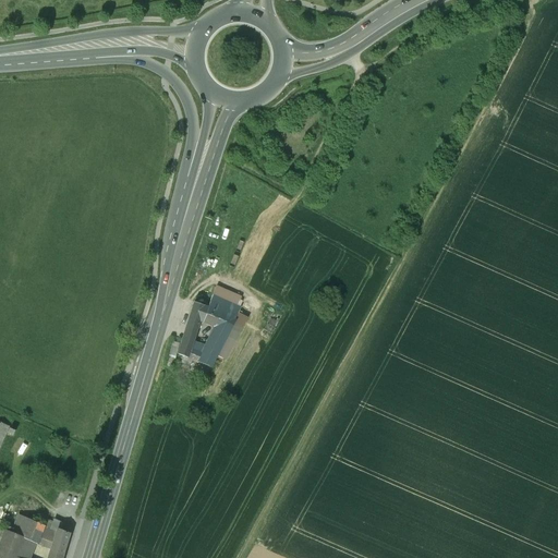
[(217,326),(202,353),(198,352),(199,363),(197,370),(207,373),(229,330),(237,335),(244,319),(237,315),(241,307),(213,294),(208,307),(210,318),(208,323),(217,326)]
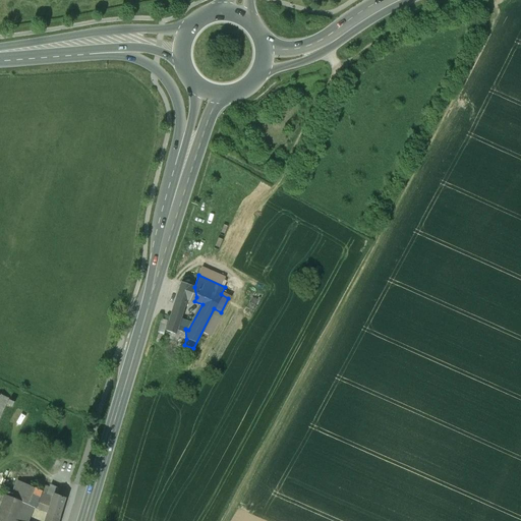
[(194,287),(181,282),(166,331),(171,333),(169,339),(176,342),(179,336),(186,339),(185,329),(178,326),(180,319),(186,299),(194,301),(196,297),(194,287)]
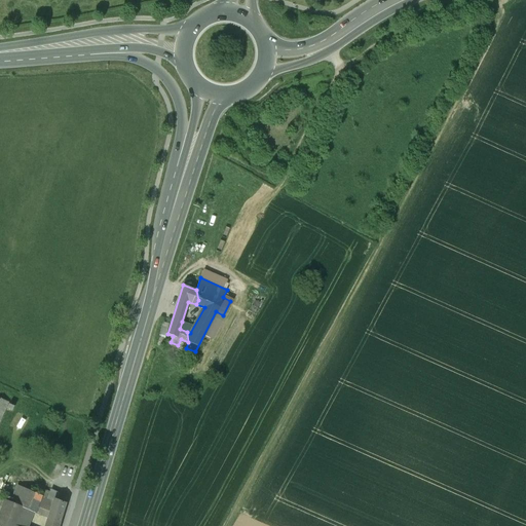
[(258,294),(249,311),(256,315),(265,298),(258,294)]
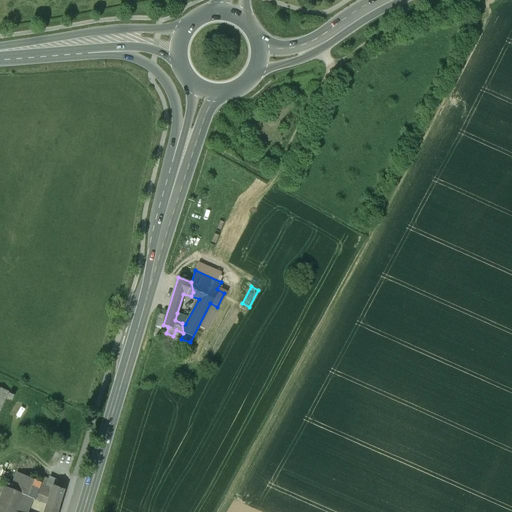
[(0,388),(0,412),(7,398),(9,393),(0,388)]
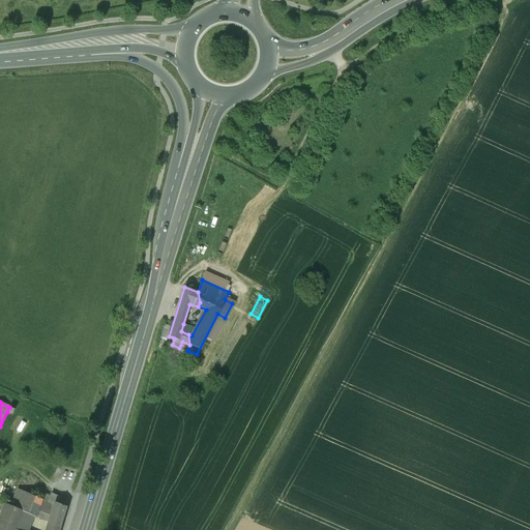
[(42,499),(19,489),(11,506),(23,510),(23,511),(32,516),(35,517),(42,499)]
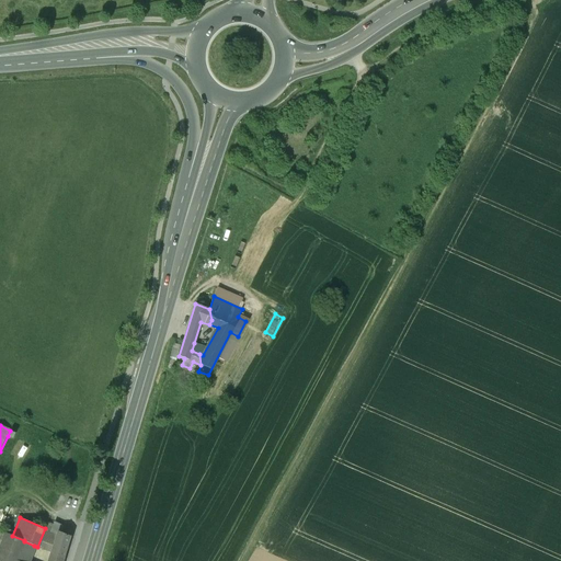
[(71,529),(55,523),(52,531),(52,533),(57,535),(58,531),(69,536),(71,529)]
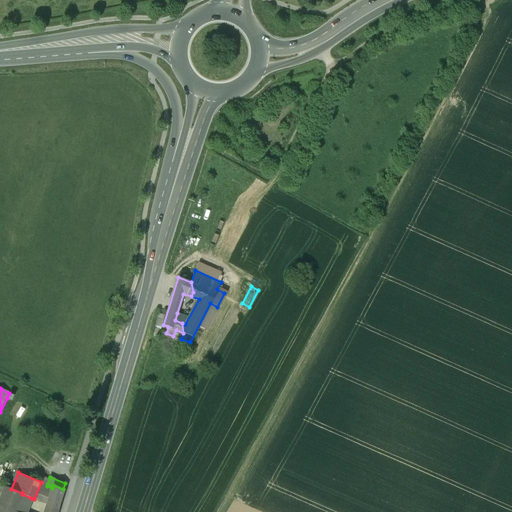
[(47,485),(41,482),(34,499),(46,504),(52,488),(47,486),(47,485)]
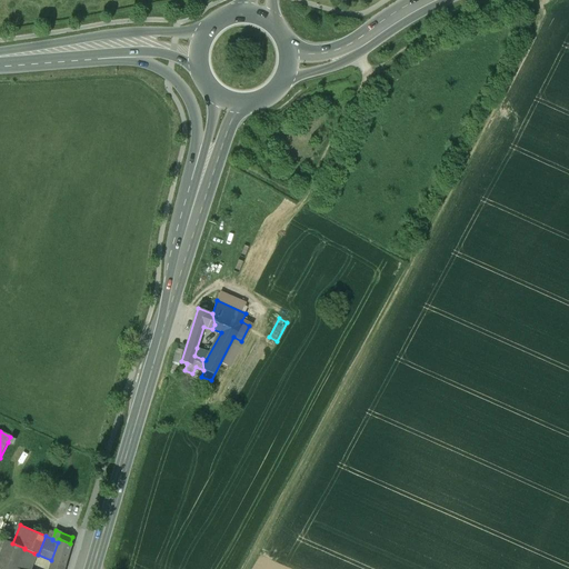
[(70,543),(59,539),(58,542),(51,560),(63,566),(70,543)]
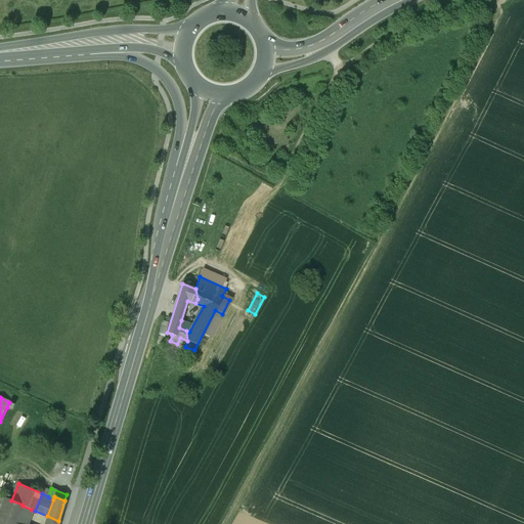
[(2,506),(0,511),(0,523),(14,523),(23,506),(23,505),(11,500),(5,497),(2,506)]
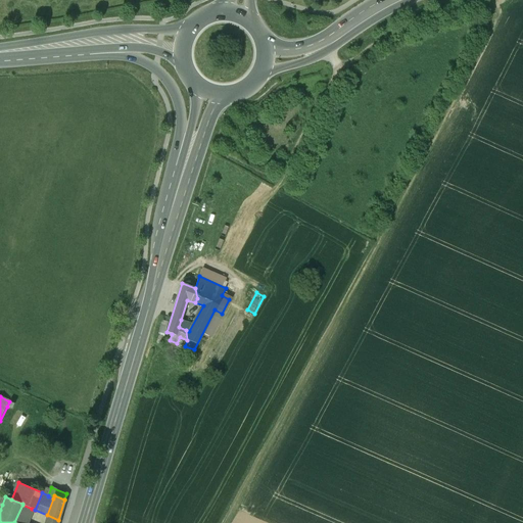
[(26,522),(32,509),(22,505),(14,522),(26,522)]
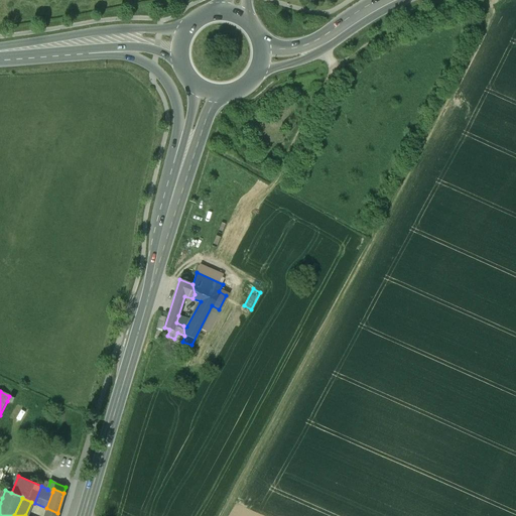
All buildings are outlined.
